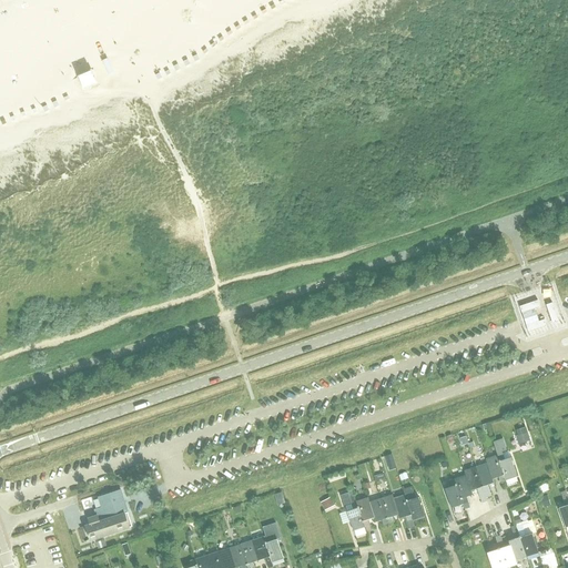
[(91,70),(79,75),(84,90),(91,87),(90,87),(97,83),(91,70)]
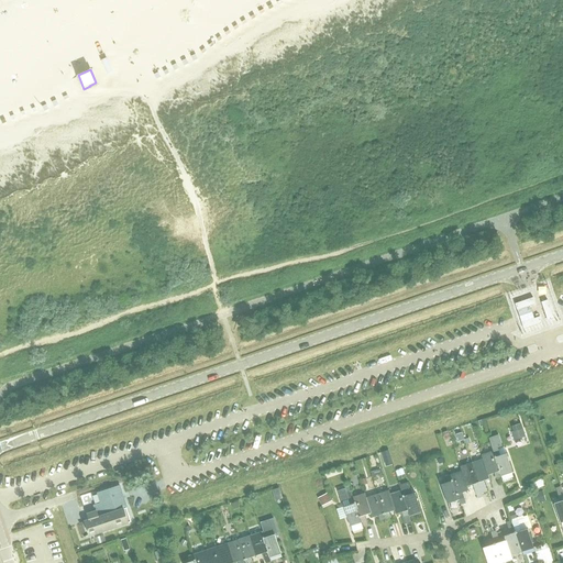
[(534,304),(532,297),(515,304),(517,310),(534,304)]
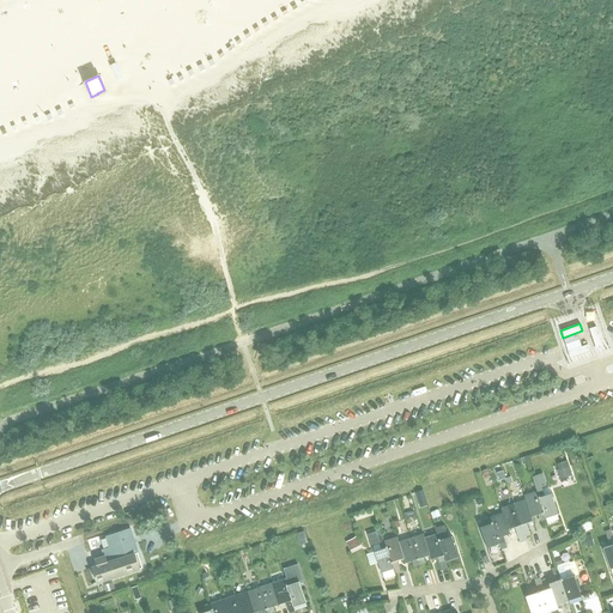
[(602,346),(595,326),(589,328),(595,349),(602,346)]
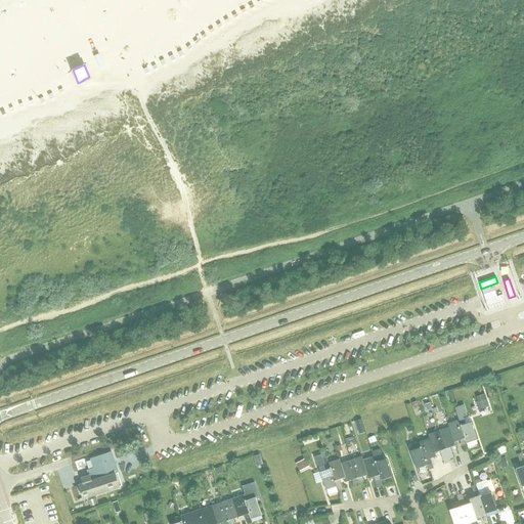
[(504,300),(501,294),(485,300),(487,306),(504,300)]
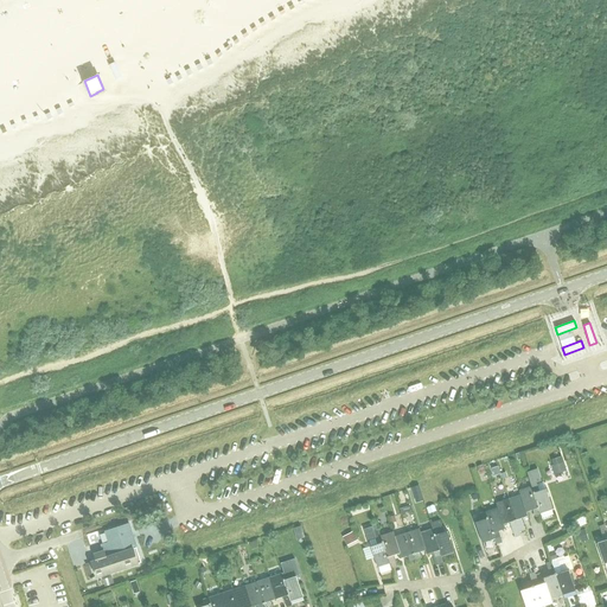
[(566,471),(563,461),(550,465),(554,474),(566,471)]
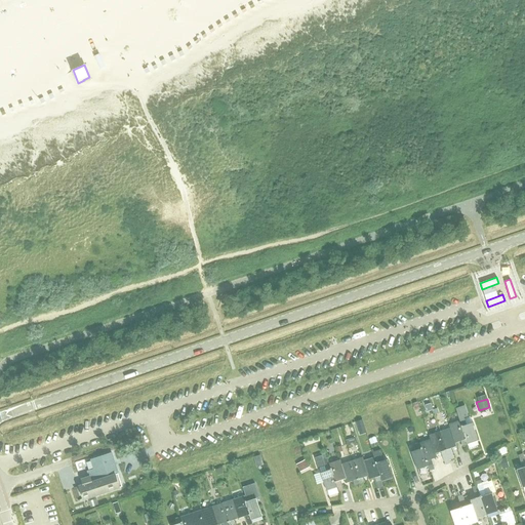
[(463,405),(455,408),(459,420),(468,444),(478,440),(472,422),(467,425),(465,418),(465,417),(468,415),(463,405)]
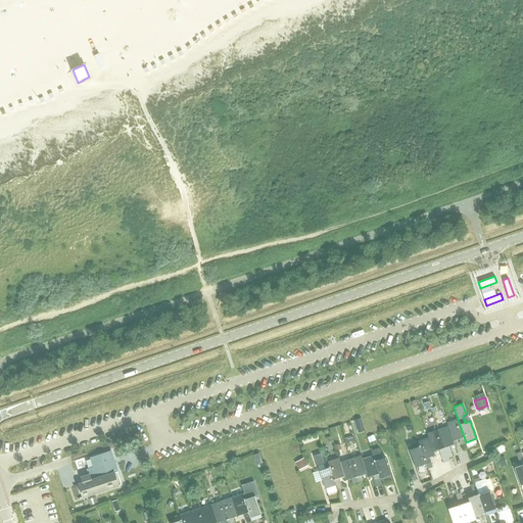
[(360,417),(353,419),(357,427),(363,425),(360,417)]
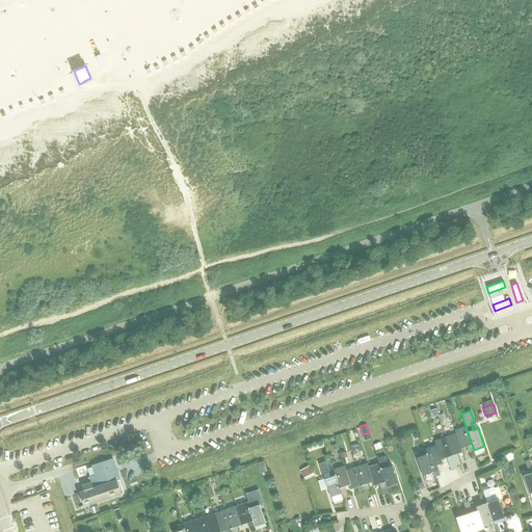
[(466,426),(455,430),(456,433),(461,448),(468,446),(469,451),(474,450),(466,426)]
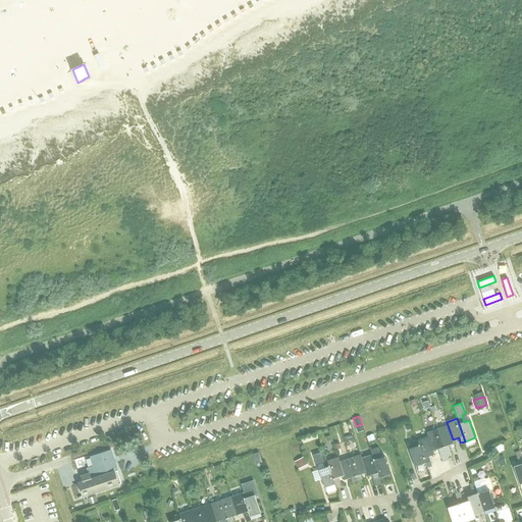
[(448,425),(437,429),(445,452),(447,456),(447,457),(452,456),(450,451),(449,446),(454,444),(453,439),(448,425)]
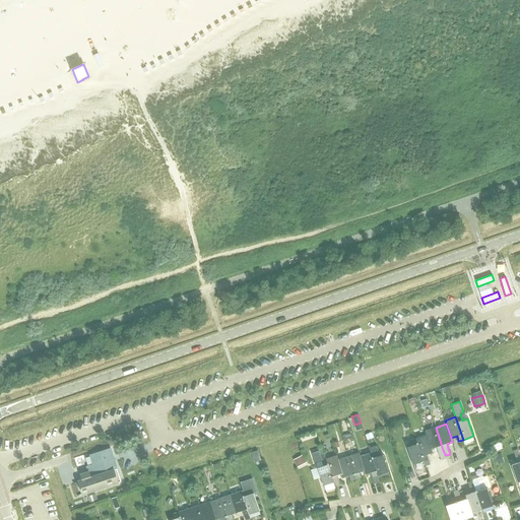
[(436,428),(425,431),(427,435),(431,449),(432,448),(437,447),(440,456),(445,454),(443,450),(436,428)]
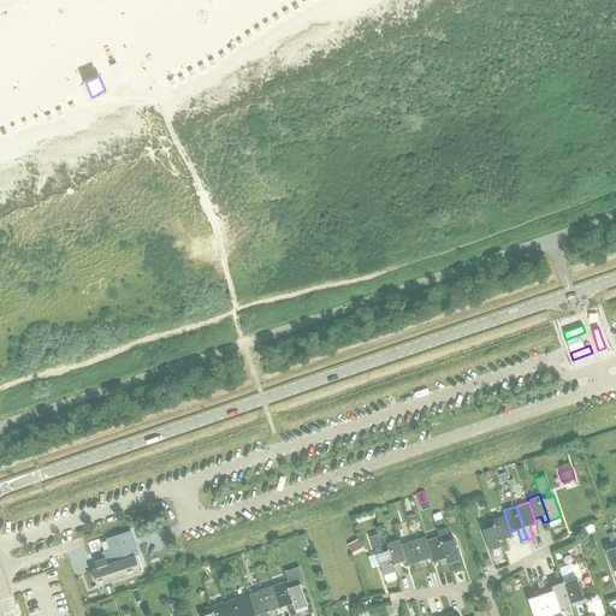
[(505,515),(493,519),(502,546),(504,551),(509,550),(504,538),(511,535),(510,532),(505,515)]
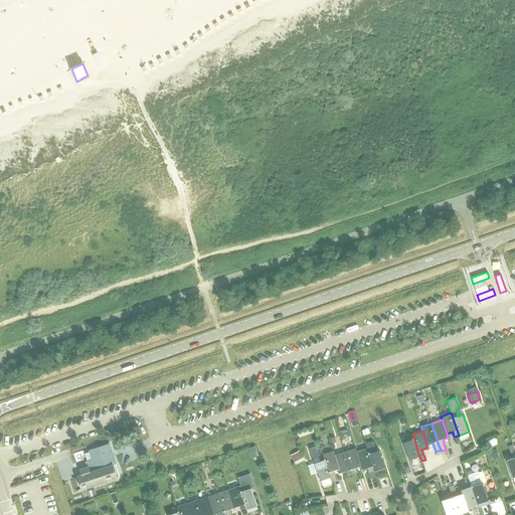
[(408,441),(403,443),(409,461),(419,457),(412,434),(407,436),(408,441)]
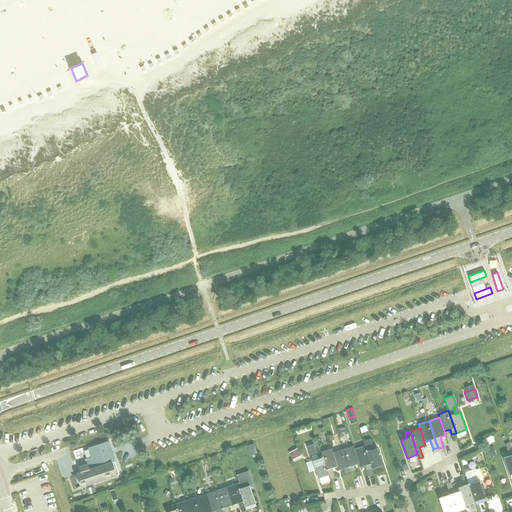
[(371,438),(363,441),(365,446),(372,469),(373,469),(383,465),(377,448),(374,449),(371,438)]
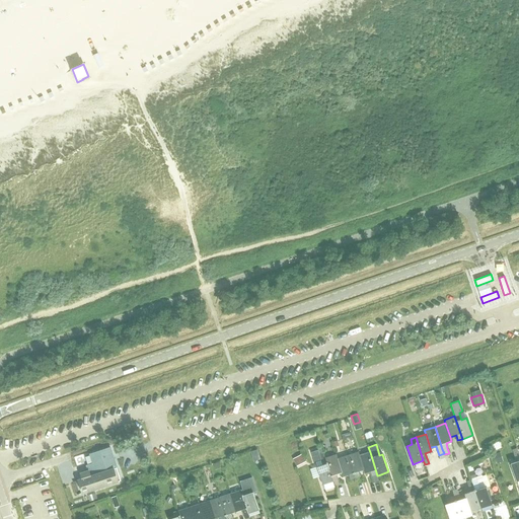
[(81,493),(120,479),(109,447),(89,454),(93,465),(87,467),(88,470),(80,473),(82,478),(77,480),(81,493)]
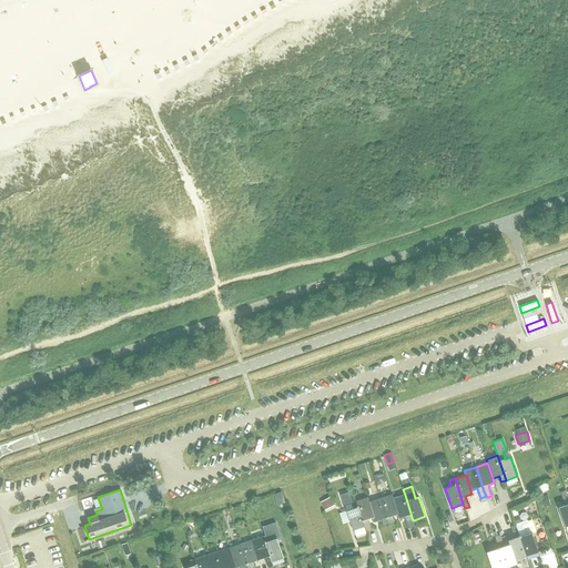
[(565,506),(558,508),(565,527),(567,525),(567,497),(566,490),(560,492),(563,499),(565,506)]
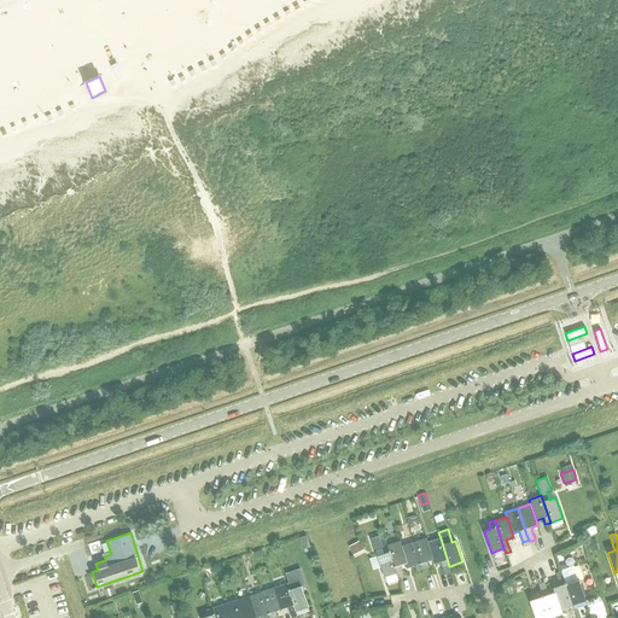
[(379,536),(371,538),(374,551),(382,548),(382,547),(383,547),(379,540),(379,536)]
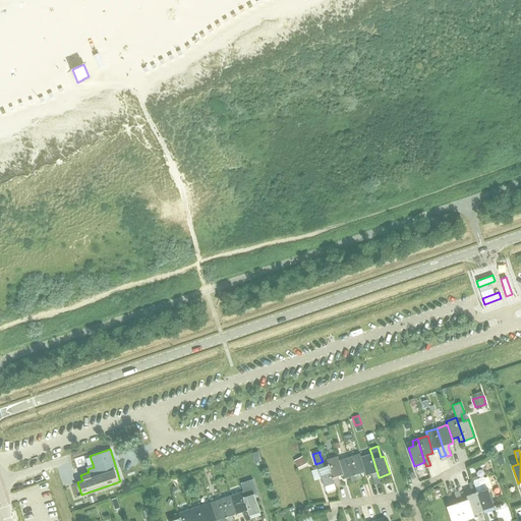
[(324,466),(317,468),(324,486),(335,482),(327,460),(325,453),(320,455),(323,461),(322,461),(322,462),(324,466)]
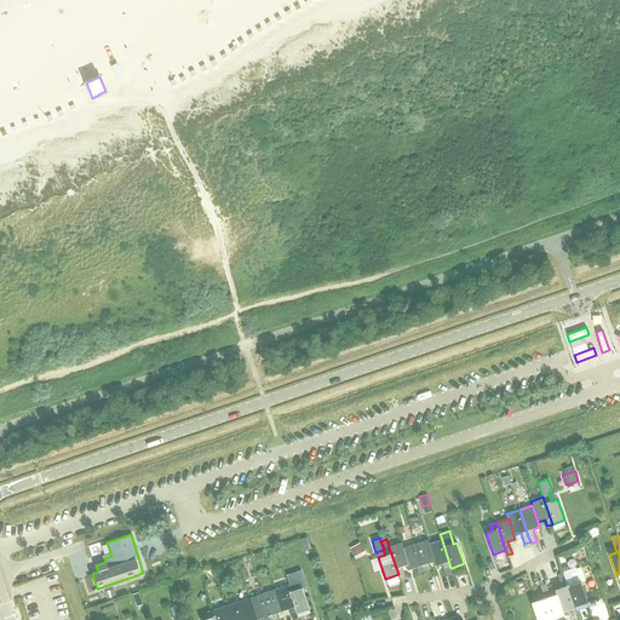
[(428,539),(415,543),(424,572),(430,569),(429,563),(435,561),(429,545),(430,545),(428,539)]
